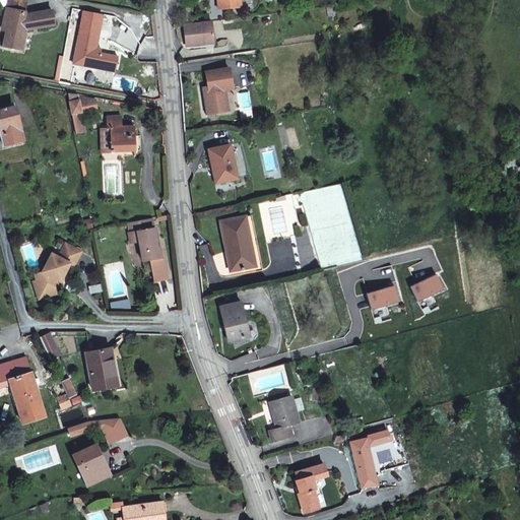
[(233,0),(213,0),(215,12),(235,10),(233,0)]
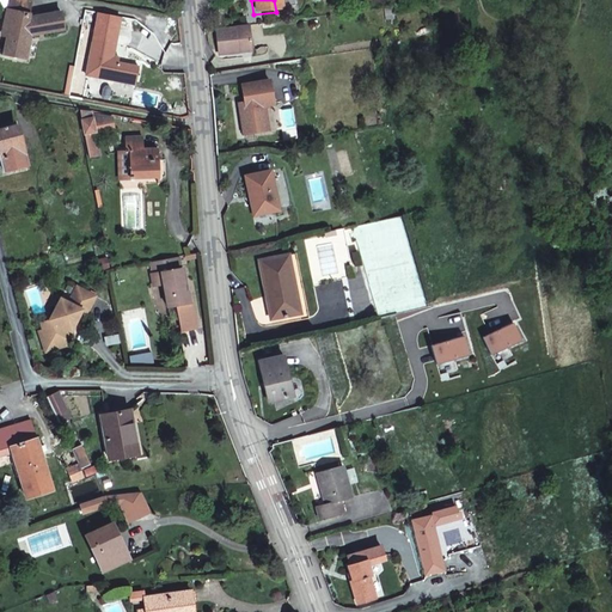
[(30,14),(31,12),(11,8),(7,23),(14,24),(10,53),(28,55),(32,32),(68,25),(65,8),(30,14)]
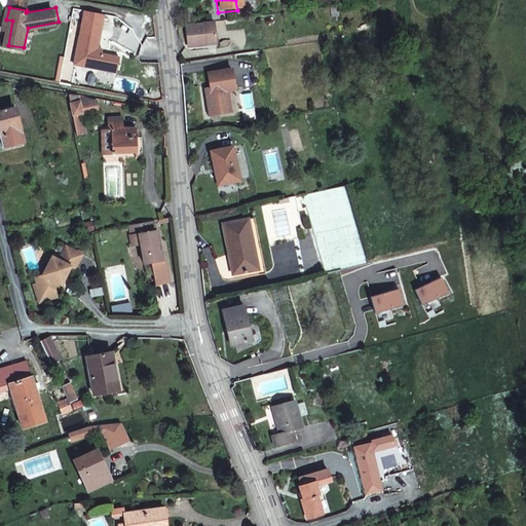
[(105,13),(85,10),(75,67),(117,74),(120,61),(102,55),(103,51),(99,51),(105,13)]
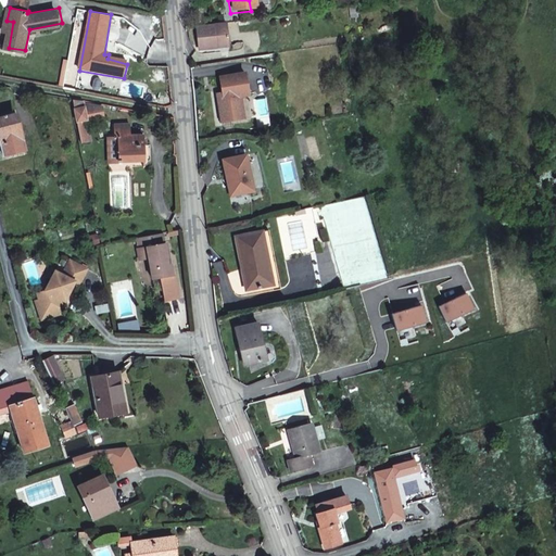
[(217,23),(222,47),(232,46),(229,22),(217,23)]
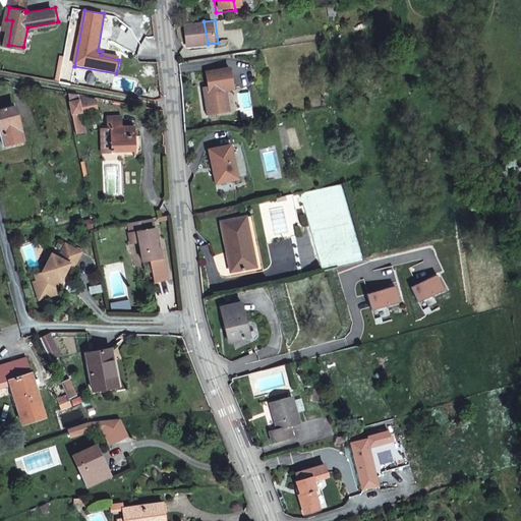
[(182,48),(208,44),(204,21),(178,25),(182,48)]
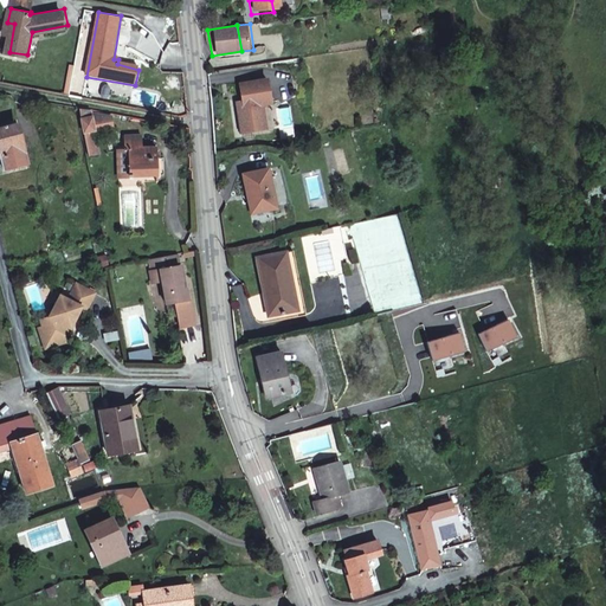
[(264,84),(237,88),(238,102),(239,105),(266,101),(264,84)]
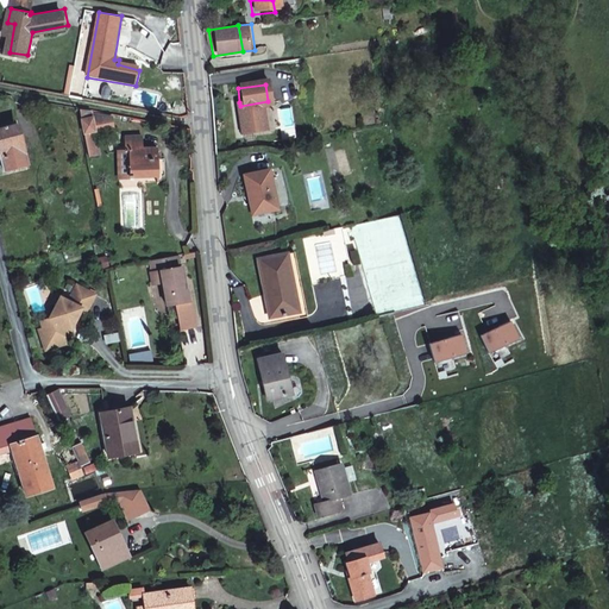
[(268,101),(240,106),(240,111),(234,112),(238,138),(264,133),(261,108),(269,107),(268,101)]
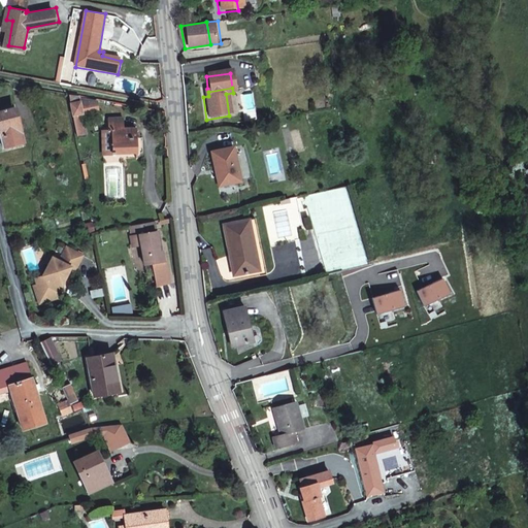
[(79,97),(70,96),(77,135),(86,134),(83,117),(100,113),(98,102),(79,99),(79,97)]
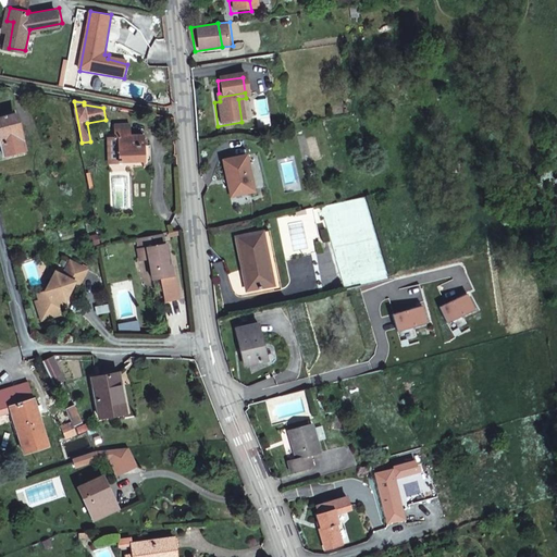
[(22,132),(17,133),(13,115),(0,119),(0,137),(2,146),(24,140),(22,132)]
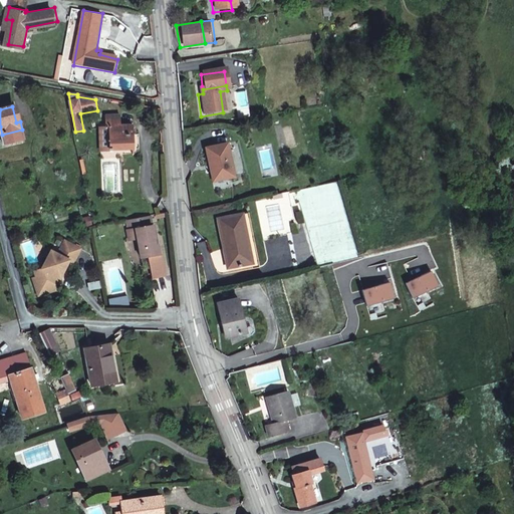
[(109,126),(110,150),(134,149),(134,125),(120,125),(120,115),(106,116),(106,127),(109,126)]
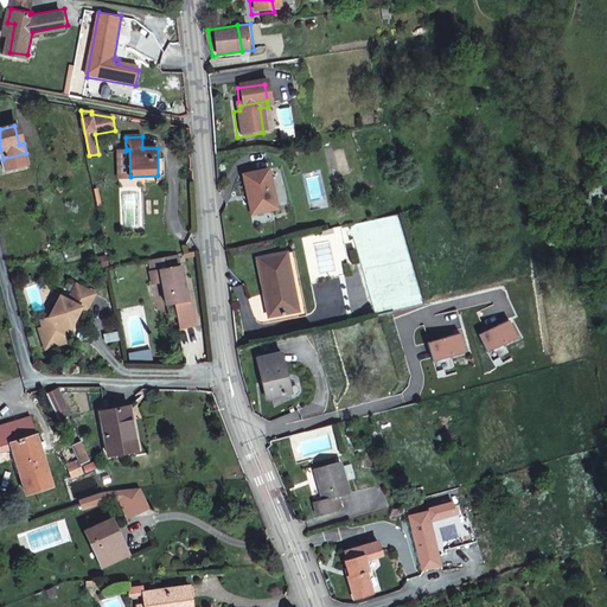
[(131,177),(129,149),(126,151),(119,151),(120,178),(131,177)]
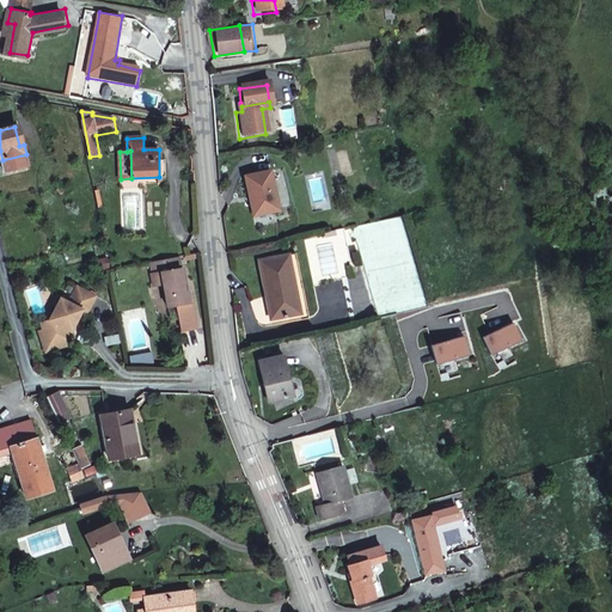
[(277,212),(271,173),(248,177),(251,199),(254,197),(256,215),(277,212)]
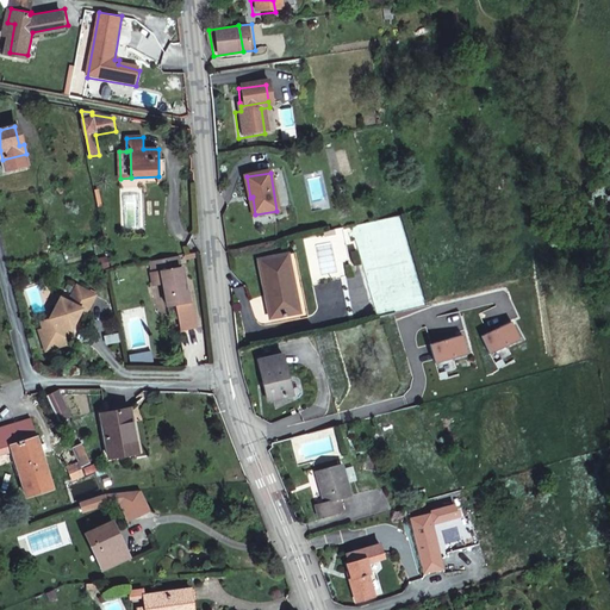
[(294,254),(287,255),(300,311),(272,317),(273,325),(307,318),(294,254)]
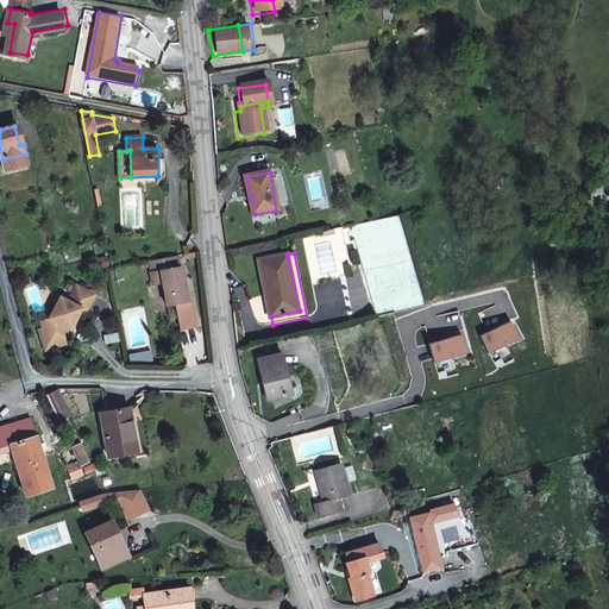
[(259,261),(271,316),(300,311),(287,255),(259,261)]
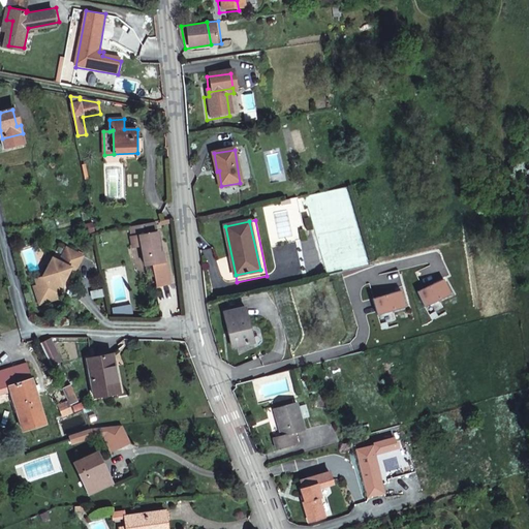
[(155,222),(131,226),(133,237),(142,236),(144,248),(147,267),(155,266),(157,277),(159,287),(172,284),(168,263),(166,263),(164,252),(160,252),(157,234),(155,222)]
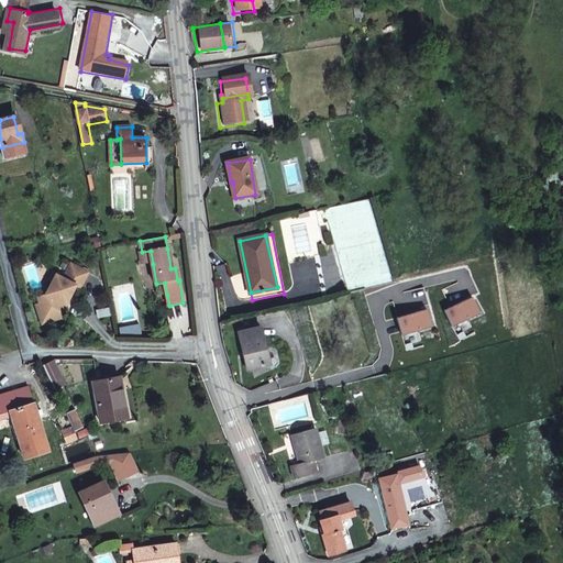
[(144,265),(153,264),(151,251),(142,252),(144,265)]
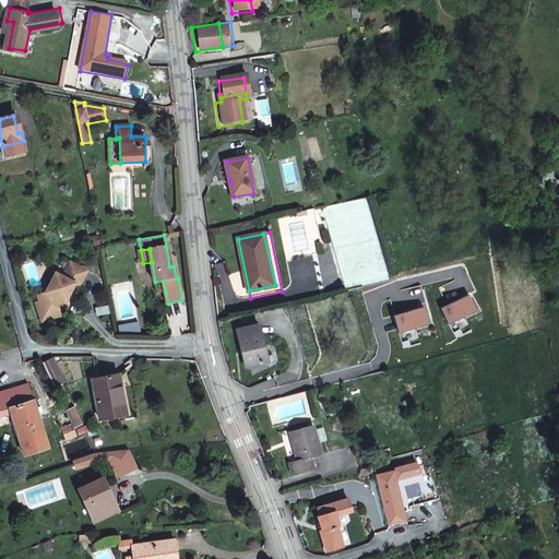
[(75,262),(72,269),(68,277),(62,274),(50,295),(43,299),(45,306),(48,314),(56,318),(66,314),(69,313),(66,302),(68,297),(73,299),(80,285),(85,287),(93,271),(75,262)]
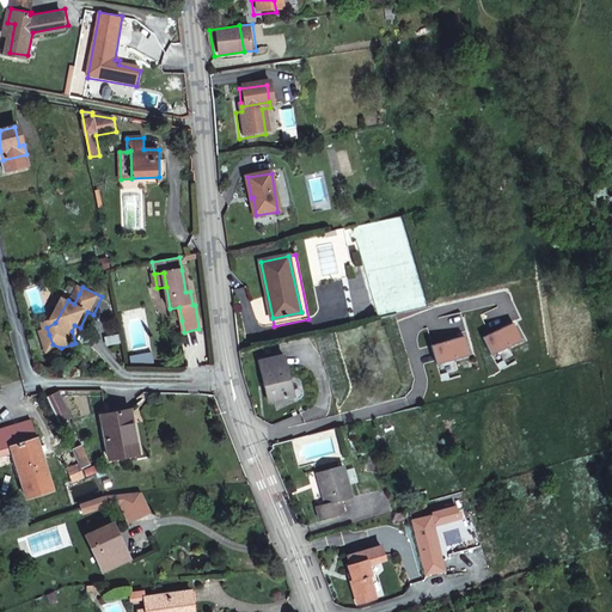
[(172,322),(182,320),(179,307),(170,308),(172,322)]
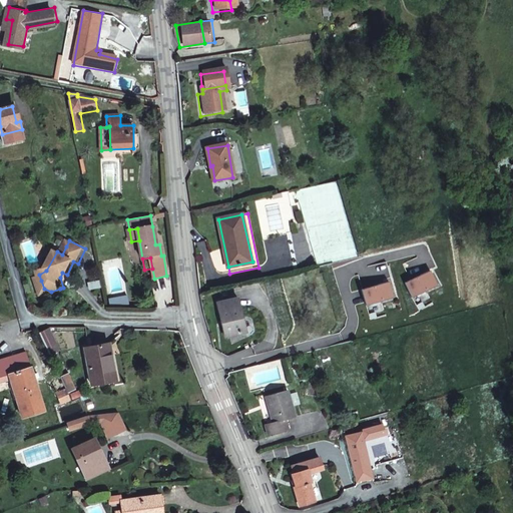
[(44,289),(41,281),(38,282),(45,299),(61,292),(60,289),(51,292),(44,289)]
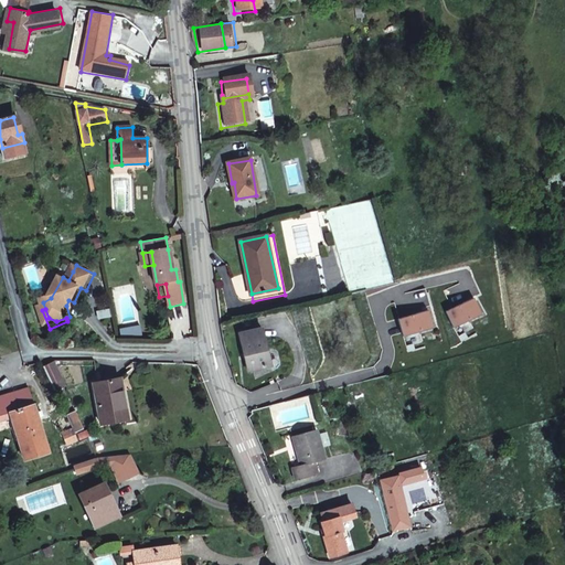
[(260,332),(240,338),(248,373),(269,369),(260,332)]
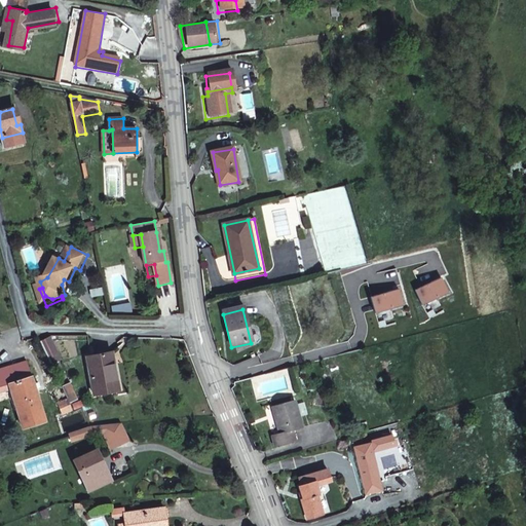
[(63,363),(49,337),(41,342),(54,366),(63,363)]
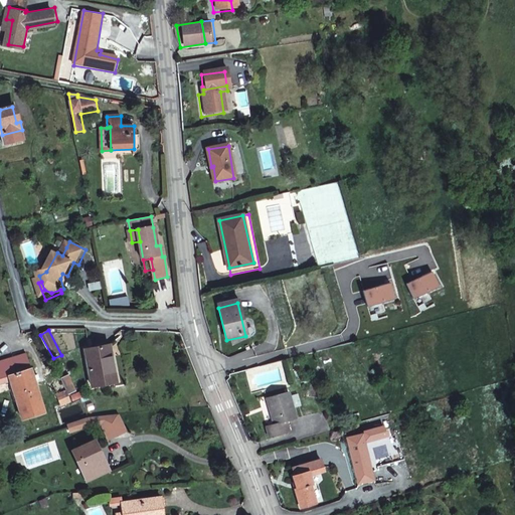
[(92,385),(117,381),(112,355),(108,356),(106,344),(86,348),(92,385)]
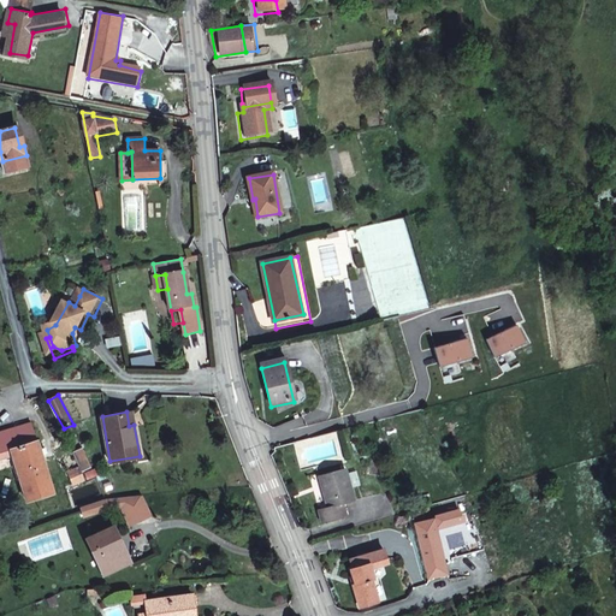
[(0,432),(0,460),(15,456),(17,466),(29,502),(54,495),(33,422),(0,432)]
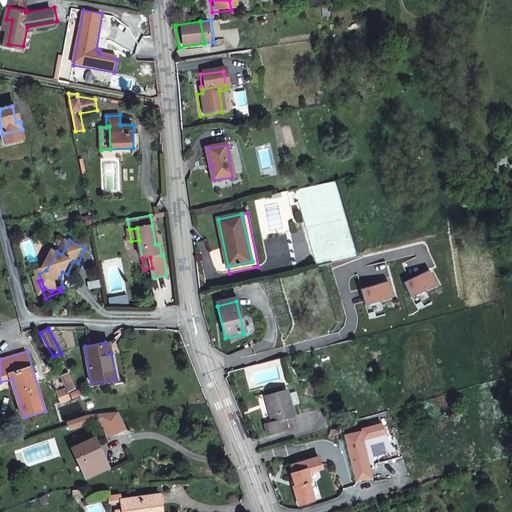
[(63,400),(70,396),(66,387),(59,391),(63,400)]
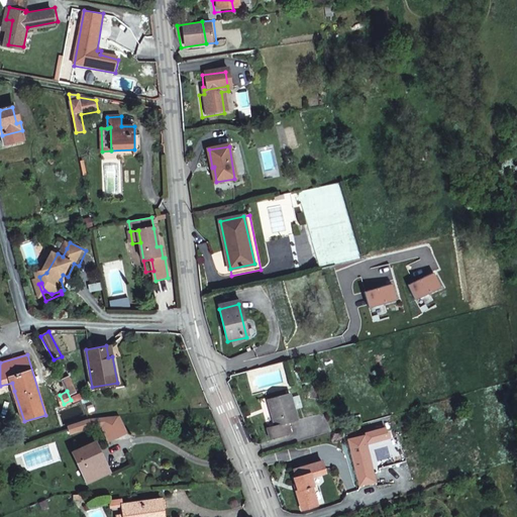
[(283,426),(288,425),(296,422),(288,394),(267,401),(274,430),(267,431),(270,443),(287,438),(283,426)]
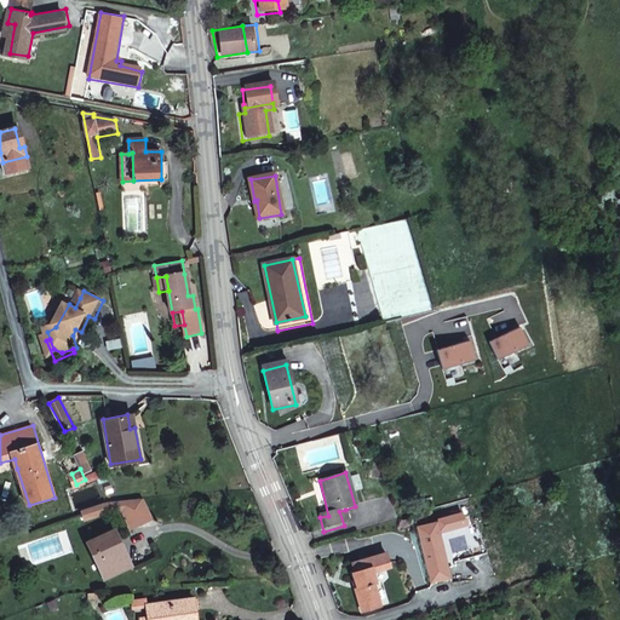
[(345,510),(339,511),(344,526),(350,524),(345,510)]
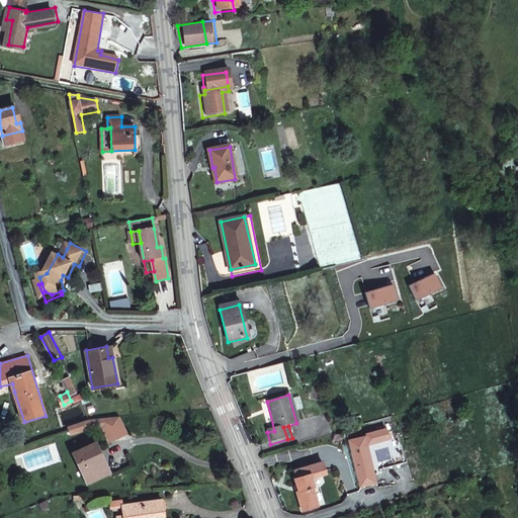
[(386,434),(371,438),(374,447),(374,449),(389,445),(393,444),(391,437),(387,438),(386,434)]
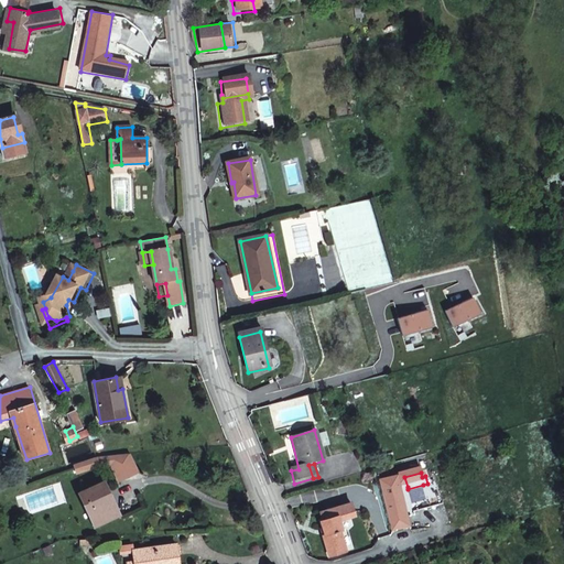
[(401,489),(408,487),(404,477),(398,479),(401,489)]
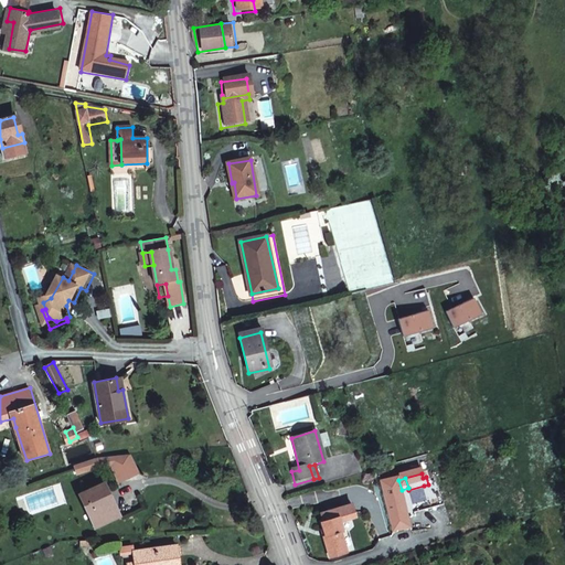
[(98,523),(118,513),(103,482),(80,493),(85,503),(88,502),(98,523)]
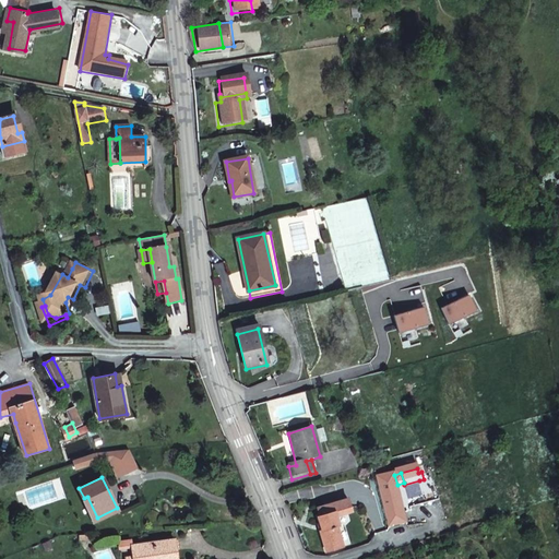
[(341,530),(337,518),(351,513),(348,508),(347,501),(319,512),(321,518),(318,520),(321,531),(319,531),(325,554),(341,549),(335,532),(341,530)]
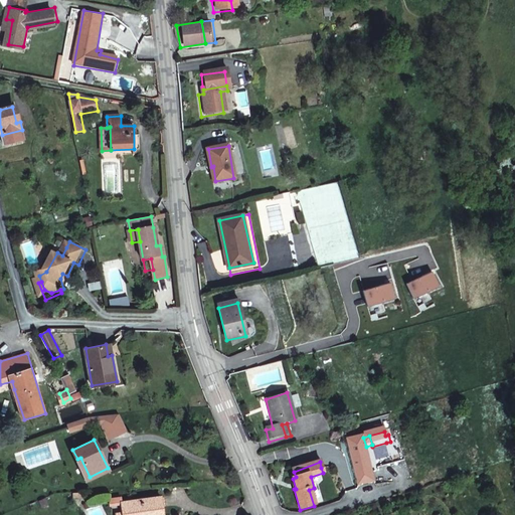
[(127,514),(164,514),(162,497),(122,504),(123,514),(127,514)]
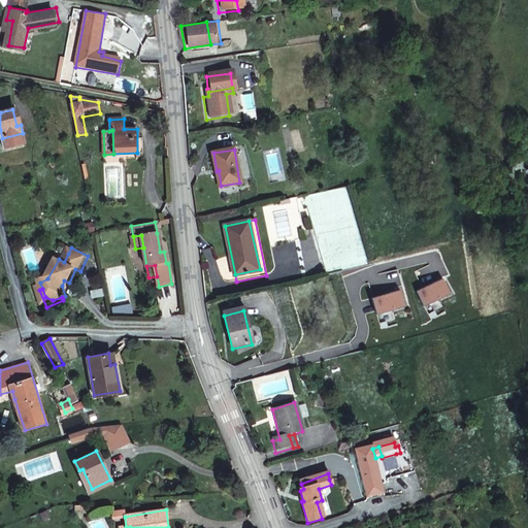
[(125,517),(113,519),(114,527),(130,527),(126,527),(125,517)]
